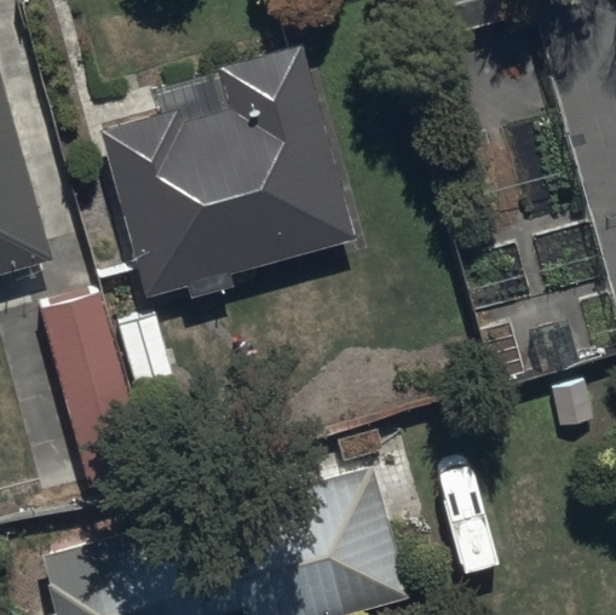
[(439,0),(449,35),(522,17),(517,0),(439,0)]
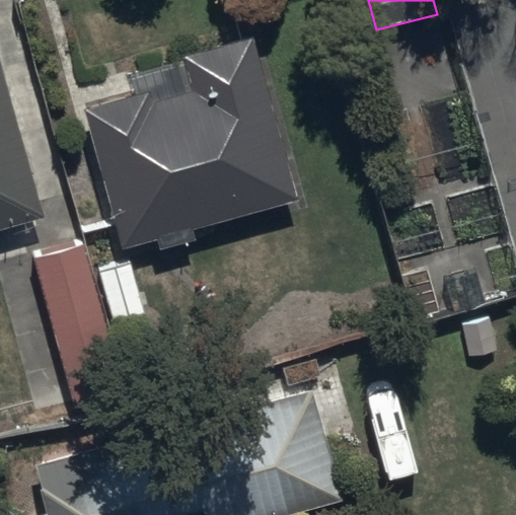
[(130,69),(137,92),(83,106),(122,251),(159,241),(160,245),(197,235),(194,227),(298,199),(254,35),(186,54),(130,69)]
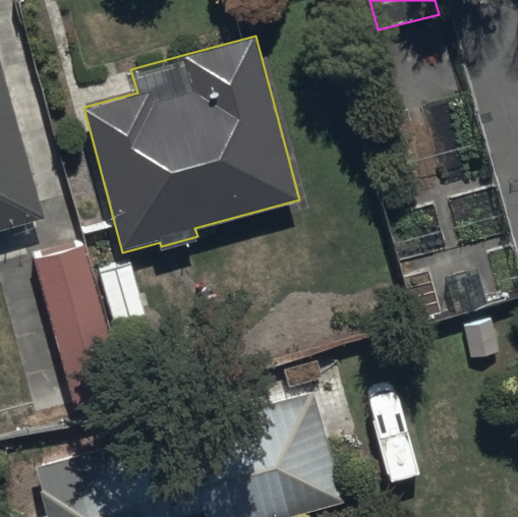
[(0,62),(0,235),(43,224),(0,62)]
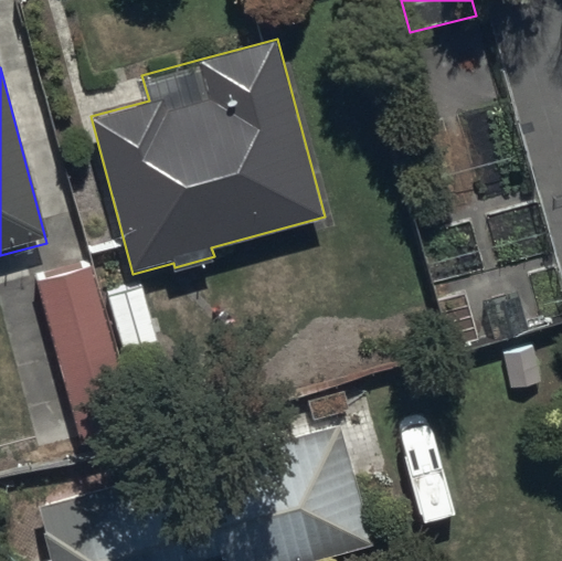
[(93,265),(38,281),(84,447),(140,431),(93,265)]
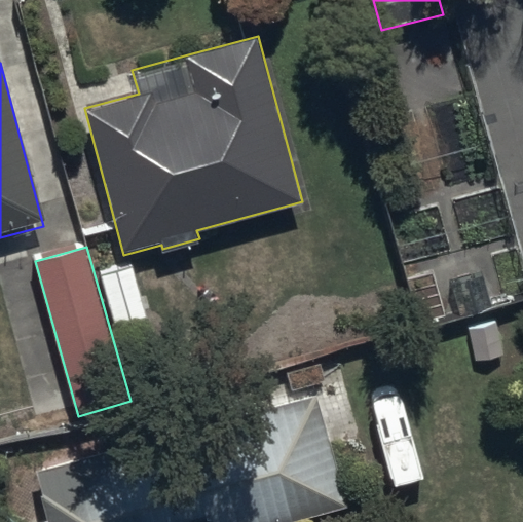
[(314,397),(4,482),(14,521),(278,521),(343,505),(314,397)]
